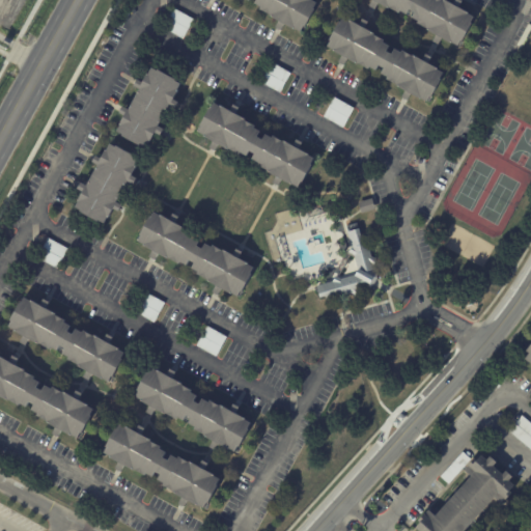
[(312,0),(316,2),(313,8),(315,9),(306,26),(304,25),(301,31),(295,28),(294,29),(284,24),(281,30),(275,27),(279,20),(270,15),(270,14),(260,8),(261,6),(255,3),(256,0),(312,0)]
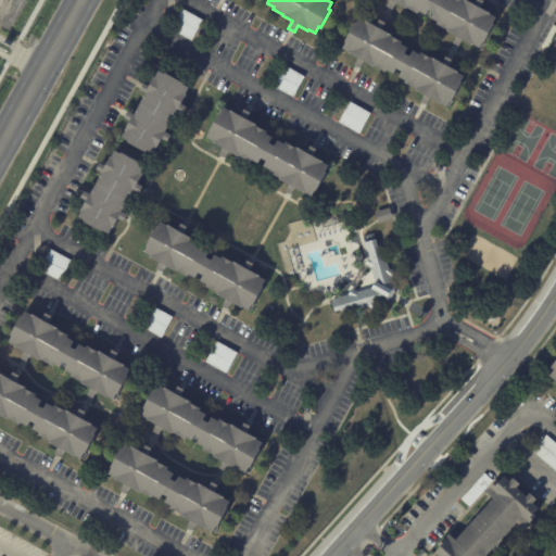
[(467,0),(474,3),(475,0),(481,0),(483,1),(480,8),(490,13),(489,14),(496,19),(493,24),(494,24),(484,43),(482,42),(479,48),(472,43),(471,45),(462,40),(458,47),(452,43),(456,36),(446,30),(446,29),(437,24),(438,22),(431,19),(434,12),(428,9),(425,15),(418,11),(417,13),(405,7),(405,8),(395,2),(392,9),(387,7),(389,0),(467,0)]
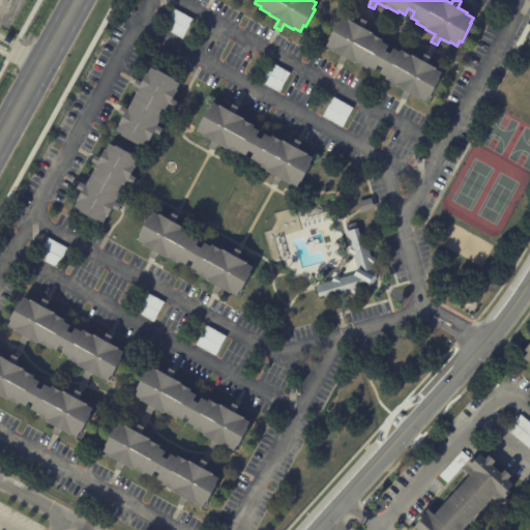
[(171,8),(190,19),(185,28),(166,18),(171,8)]
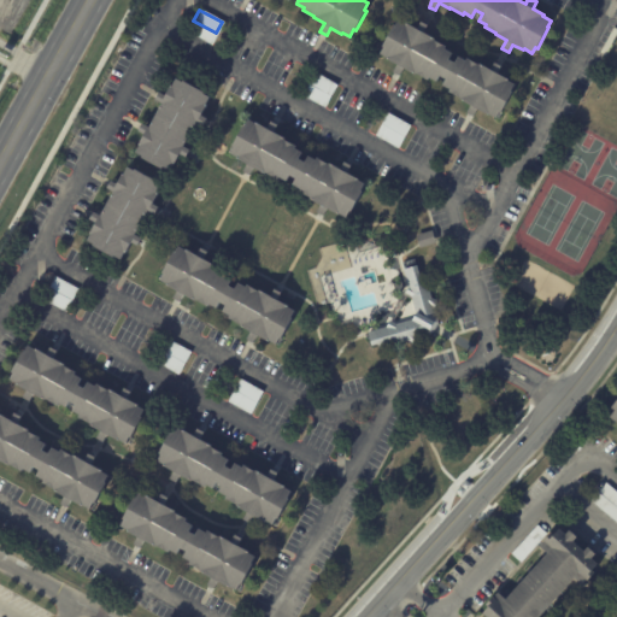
[(427,25),(422,33),(434,39),(433,40),(444,47),(444,48),(451,53),(448,59),(454,63),(458,57),(465,60),(466,58),(477,65),(479,64),(489,70),(494,63),(500,66),(497,74),(507,80),(506,81),(515,86),(494,118),(477,109),(472,116),(466,112),(471,105),(448,92),(450,89),(428,76),(427,80),(415,72),(413,75),(403,69),(398,76),(392,72),(395,65),(386,59),(387,58),(378,53),(382,47),(381,46),(398,19),(405,24),(406,23),(415,28),(419,21),(427,25)]
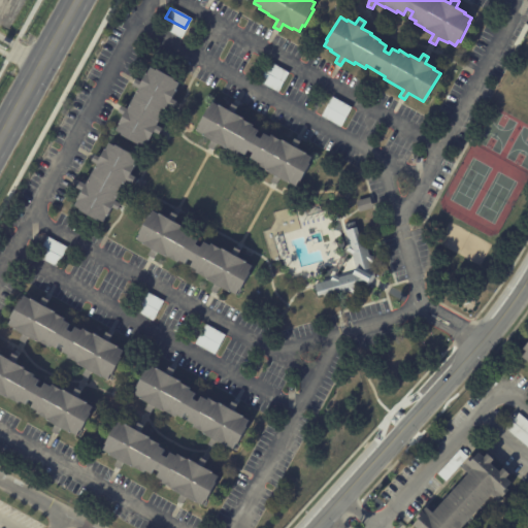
[(165,18),(185,28),(179,37),(161,27),(165,18)]
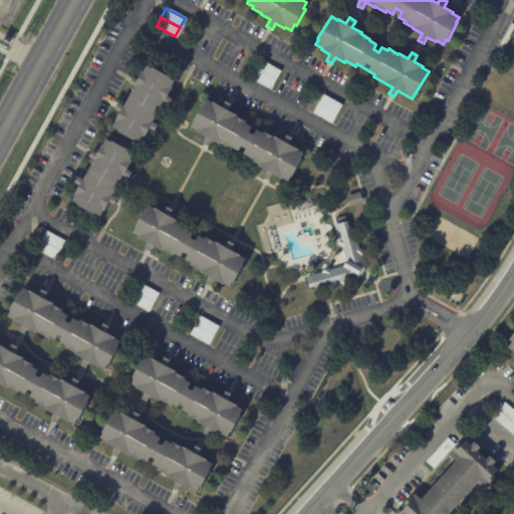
[(261,59),(280,70),(275,79),(256,68),(261,59)]
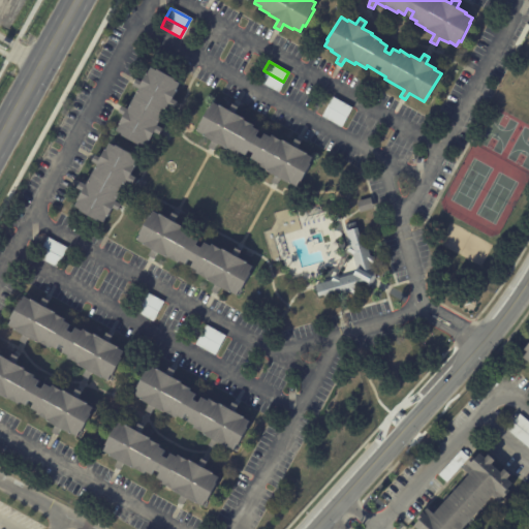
[(176,79),(175,81),(180,83),(177,89),(178,90),(173,99),(178,102),(175,107),(168,104),(157,125),(163,128),(159,134),(155,132),(149,142),(145,147),(139,144),(139,145),(121,135),(122,133),(116,130),(119,125),(124,115),(119,112),(122,105),(128,109),(139,88),(133,85),(136,79),(142,82),(147,72),(148,73),(151,67),(157,70),(158,69),(176,79)]
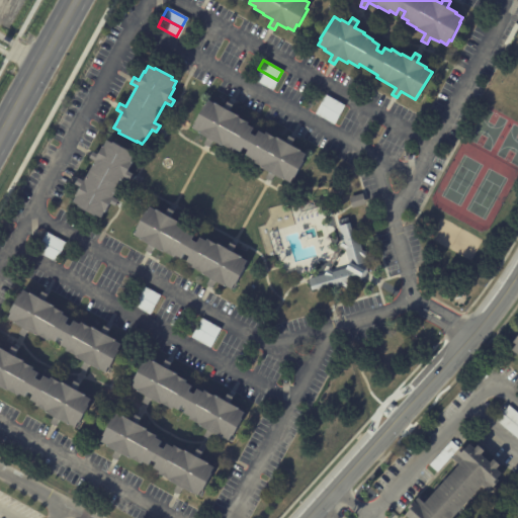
[(258,69),(277,80),(271,89),(253,79),(258,69)]
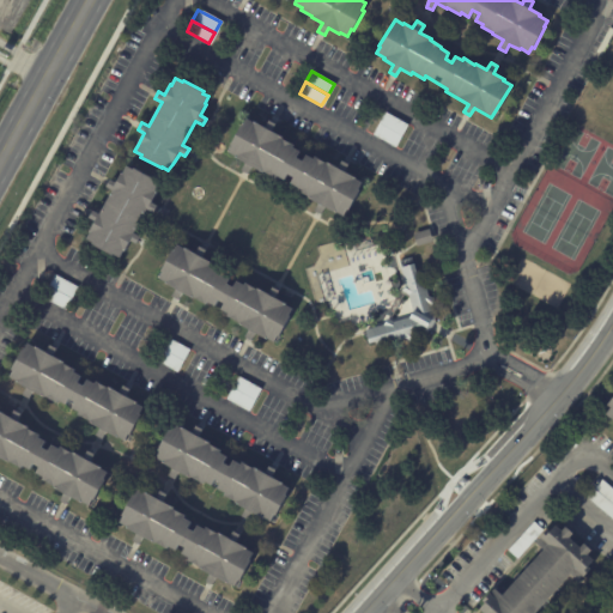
[(384,113),(407,125),(401,135),(378,123),(384,113)]
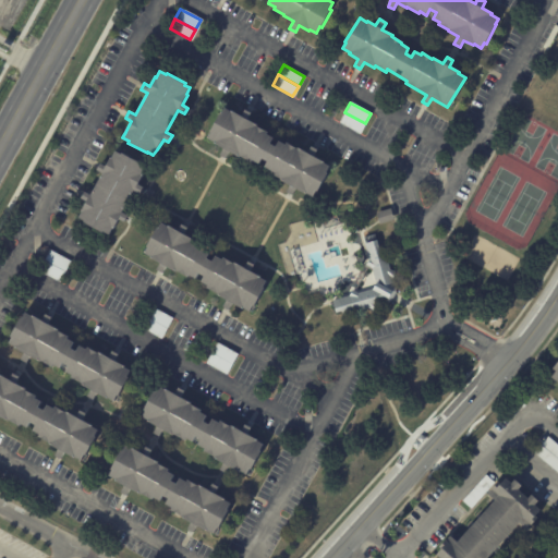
[(251,112),(246,119),(257,124),(256,125),(267,132),(266,134),(273,137),(269,143),(276,147),(279,141),(286,145),(287,143),(298,148),(298,147),(308,153),(312,146),(318,149),(314,156),(324,161),(324,162),(330,167),(327,172),(329,173),(318,192),(316,191),(313,197),(307,193),(306,194),(296,189),(292,195),(287,192),(290,185),(280,180),(280,179),(270,173),(271,170),(265,167),(268,161),(262,158),(259,164),(252,159),(251,161),(240,156),(240,157),(230,152),(226,158),(220,154),(223,148),(213,142),(214,142),(208,138),(210,132),(220,113),(221,113),(225,108),(231,111),(231,110),(241,116),(245,109),(251,112)]
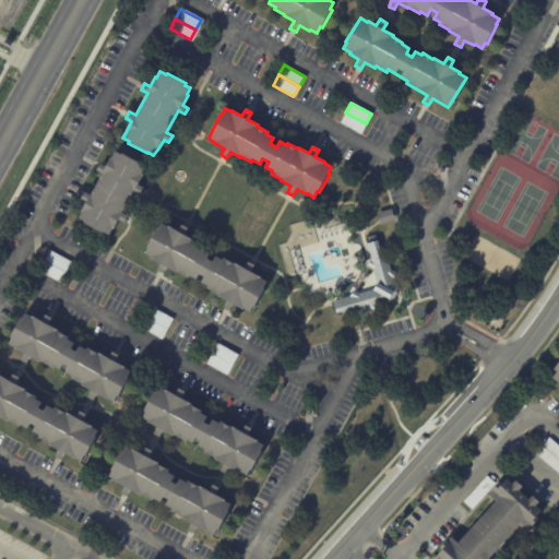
[(345,113),(366,123),(360,133),(340,122),(345,113)]
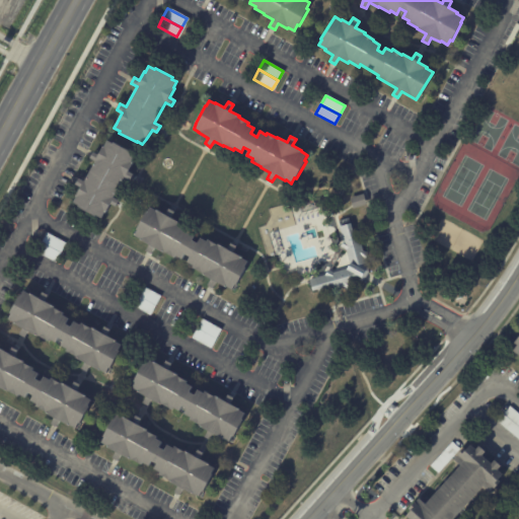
[(114,142),(131,152),(131,153),(136,156),(132,162),(133,162),(128,171),(133,174),(130,179),(124,176),(113,198),(119,201),(116,207),(110,204),(105,213),(104,212),(101,218),(96,215),(95,216),(77,207),(78,206),(73,203),(76,197),(75,197),(80,187),(75,184),(78,178),(84,181),(95,161),(90,158),(93,152),(98,155),(103,145),(103,146),(106,140),(113,143),(114,142)]
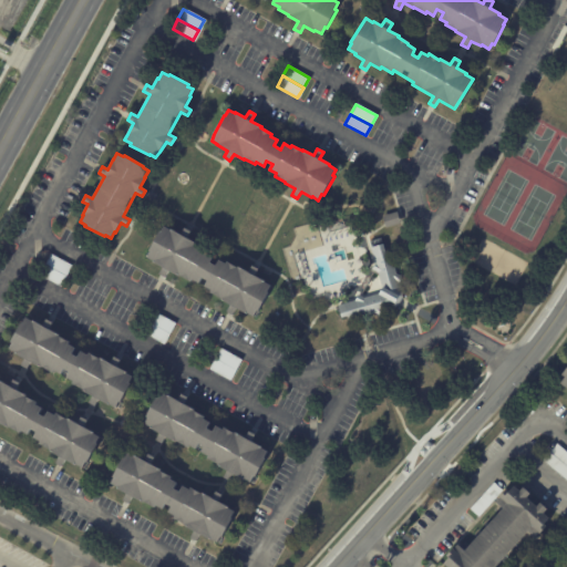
[(384,228),(381,216),(397,212),(400,224),(384,228)]
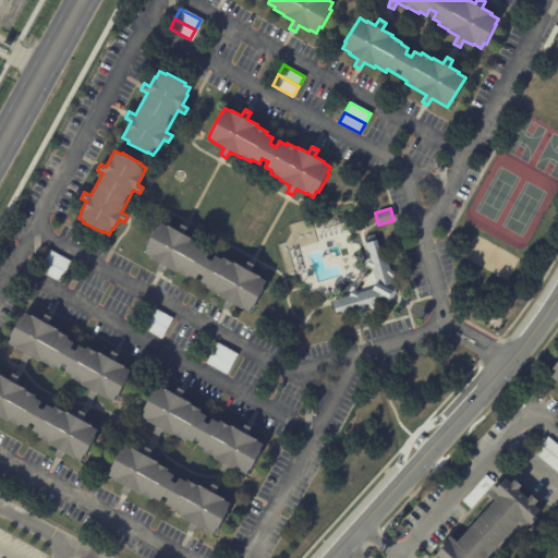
[(187,227),(183,233),(194,239),(193,240),(204,246),(203,249),(209,252),(207,257),(213,261),(216,255),(222,258),(223,256),(233,263),(234,262),(244,267),(247,261),(255,264),(251,270),(261,276),(259,277),(266,281),(264,287),(265,288),(255,306),(253,305),(250,311),(243,307),(243,308),(233,302),(229,310),(223,306),(227,300),(217,294),(218,293),(207,287),(208,284),(202,281),(204,276),(198,273),(195,278),(189,275),(187,277),(177,270),(176,271),(166,266),(162,273),(156,269),(160,263),(150,257),(152,256),(144,253),(147,246),(146,246),(157,228),(158,228),(161,222),(167,226),(168,225),(178,230),(181,223),(187,227)]
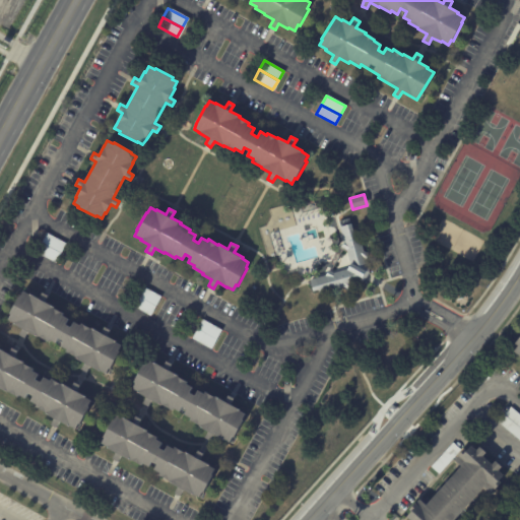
[(364,280),(351,283),(348,289),(342,286),(319,294),(317,289),(313,291),(310,279),(324,275),(327,269),(333,272),(346,269),(347,269),(350,265),(345,250),(340,246),(343,242),(338,226),(351,222),(353,233),(356,232),(363,251),(366,252),(365,259),(369,271),(364,280)]
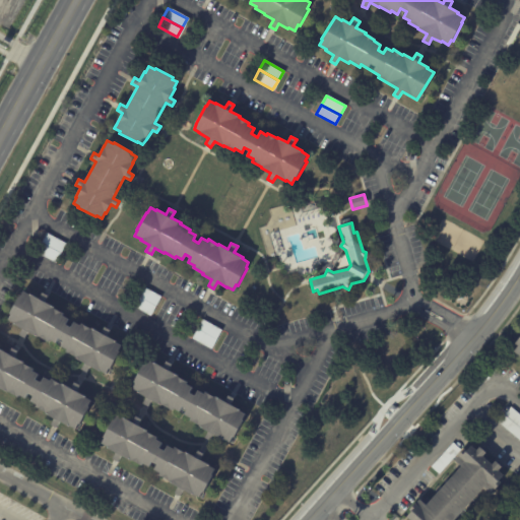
[(47,234),(66,244),(61,253),(42,243),(47,234)]
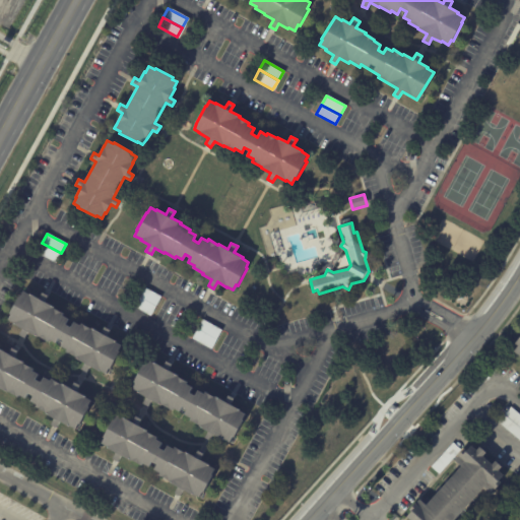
[(42,243),(61,253),(56,262),(37,252),(42,243)]
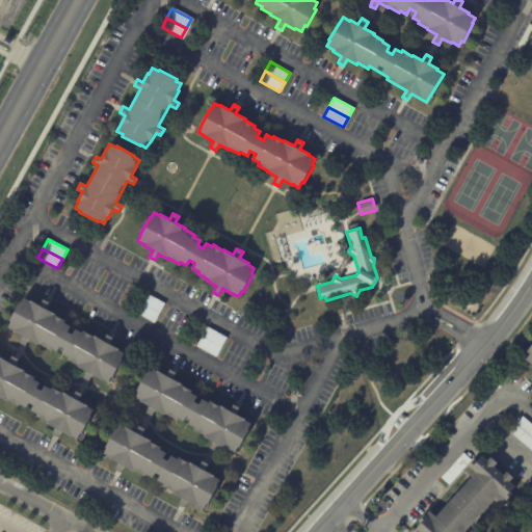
[(144,292),(164,302),(159,312),(139,301),(144,292)]
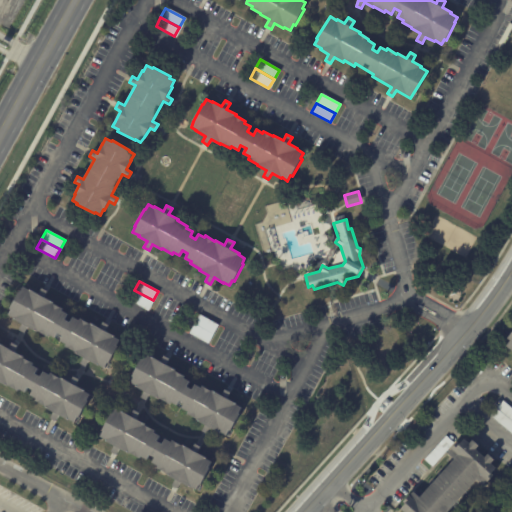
[(41,289),(46,292),(43,297),(53,302),(52,303),(62,309),(61,311),(68,315),(65,320),(69,322),(72,317),(78,321),(80,319),(89,324),(90,323),(99,328),(102,322),(108,325),(105,331),(114,337),(114,338),(119,341),(116,346),(118,347),(108,364),(107,364),(104,369),(98,365),(97,366),(88,361),(85,367),(79,364),(83,358),(74,353),(74,352),(64,346),(65,345),(59,341),(62,336),(57,334),(54,339),(48,335),(47,337),(37,331),(36,332),(27,327),(24,333),(18,330),(21,324),(12,319),(13,318),(8,315),(10,310),(9,309),(19,292),(20,293),(23,287),(28,290),(29,289),(38,294),(41,289)]
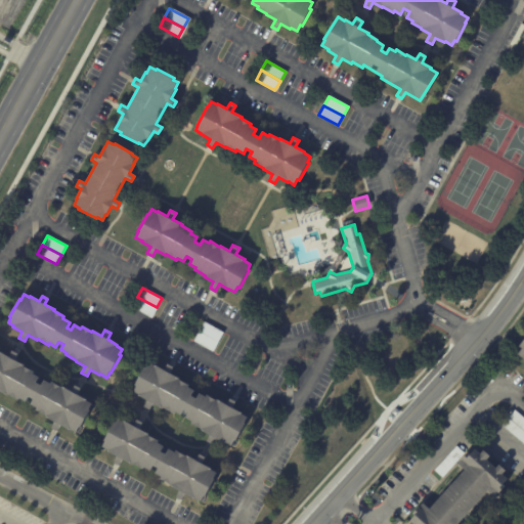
[(137,297),(157,307),(151,316),(132,306),(137,297)]
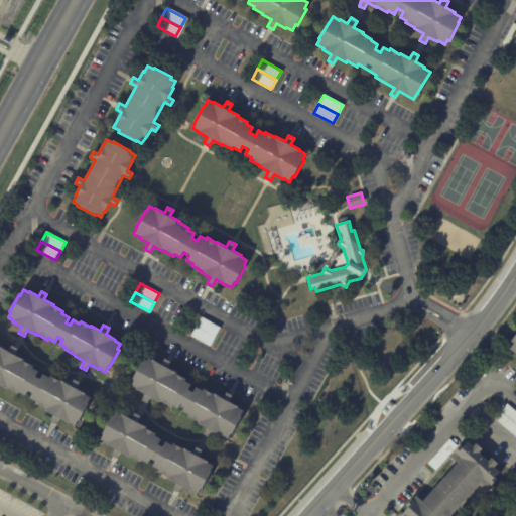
[(200,317),(220,327),(215,337),(196,327),(200,317)]
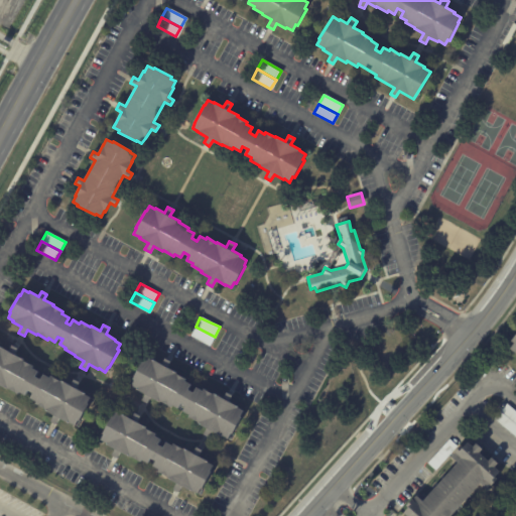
[(196,327),(215,337),(210,346),(190,336),(196,327)]
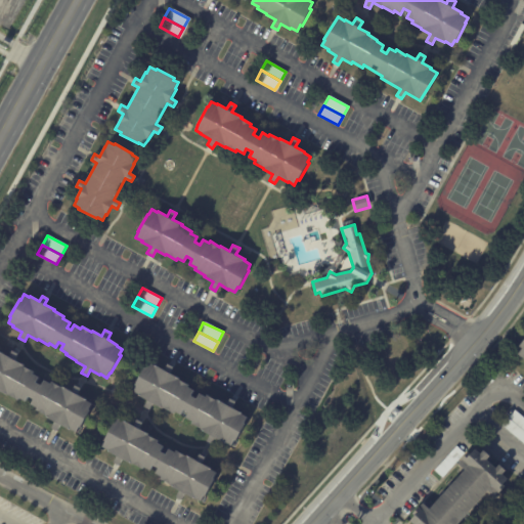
[(17,353),(14,359),(24,364),(24,365),(34,372),(32,374),(39,377),(36,383),(41,386),(44,380),(50,384),(51,381),(61,387),(62,386),(72,391),(75,385),(81,388),(78,394),(87,399),(86,400),(92,404),(89,409),(90,410),(81,428),(79,427),(76,432),(70,429),(69,430),(60,425),(57,431),(51,428),(54,422),(45,417),(46,416),(36,409),(37,407),(31,404),(34,399),(28,396),(26,401),(18,397),(17,399),(7,394),(6,395),(0,391),(0,351),(8,356),(11,350),(17,353)]
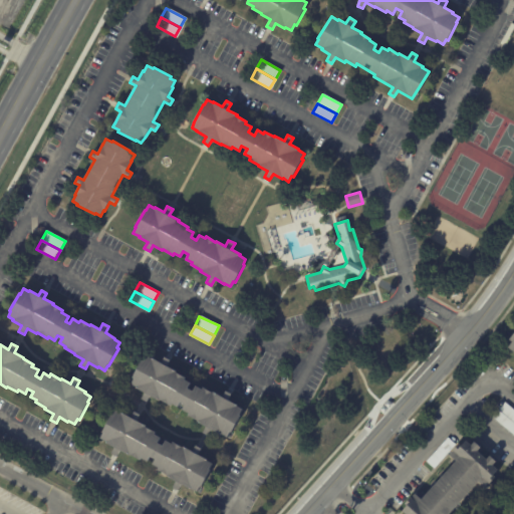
[(170,360),(167,365),(176,371),(186,377),(184,379),(191,383),(188,389),(193,392),(196,386),(202,390),(203,388),(211,392),(211,391),(223,398),(226,392),(231,395),(228,401),(237,406),(237,407),(243,410),(240,416),(242,417),(232,433),(230,433),(227,438),(221,434),(220,436),(212,431),(208,437),(203,434),(206,428),(197,422),(197,421),(188,416),(189,414),(183,411),(185,406),(181,403),(178,408),(171,404),(170,407),(160,401),(160,402),(151,396),(147,403),(141,400),(145,393),(136,388),(137,387),(131,383),(134,378),(133,378),(142,361),(143,361),(146,355),(151,358),(152,357),(161,362),(164,356),(170,360)]
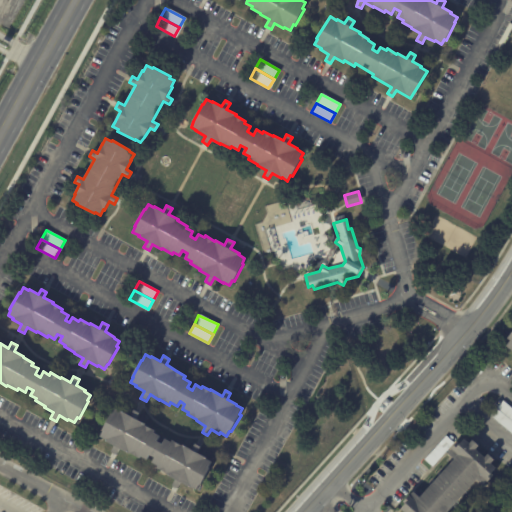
[(511,420),(496,408),(502,400),(511,408),(511,420)]
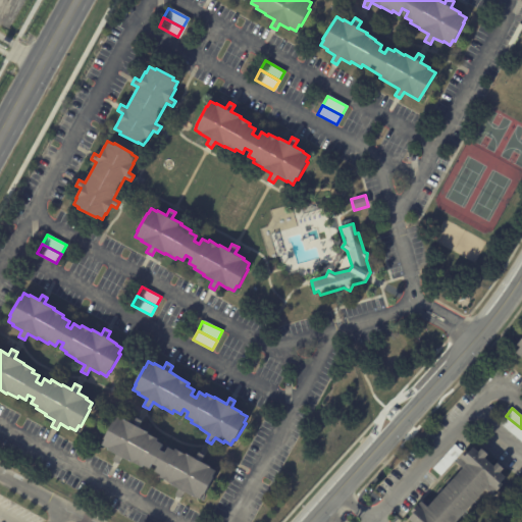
[(521,428),(521,441),(500,423),(506,416),(521,428)]
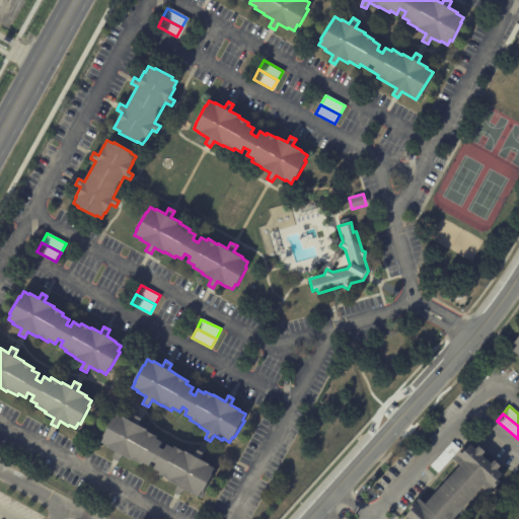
[(142,419),(139,425),(148,430),(147,431),(157,437),(156,439),(163,442),(160,447),(165,450),(168,445),(174,448),(175,446),(186,452),(186,451),(195,456),(199,450),(204,453),(201,459),(210,464),(210,465),(215,468),(212,474),(214,475),(204,493),(203,492),(200,498),(193,494),(193,495),(184,490),(180,496),(175,493),(178,487),(169,482),(170,480),(160,474),(161,472),(155,469),(157,464),(152,461),(149,466),(143,463),(142,465),(132,459),(131,460),(122,455),(119,461),(113,458),(116,452),(107,447),(107,446),(102,443),(104,438),(103,437),(114,420),(115,421),(118,415),(123,418),(124,417),(133,422),(136,416),(142,419)]
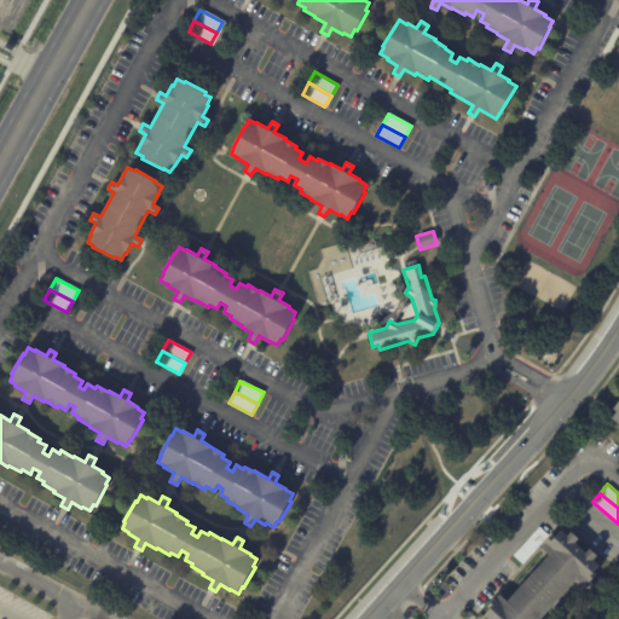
[(584,586),(577,580),(541,618),(486,618),(484,617),(489,611),(486,608),(498,595),(507,602),(549,556),(541,548),(553,534),(555,537),(561,531),(567,537),(572,533),(578,539),(574,544),(585,554),(589,550),(597,556),(593,561),(600,567),(594,574),(596,576),(589,584),(588,583),(584,586)]
